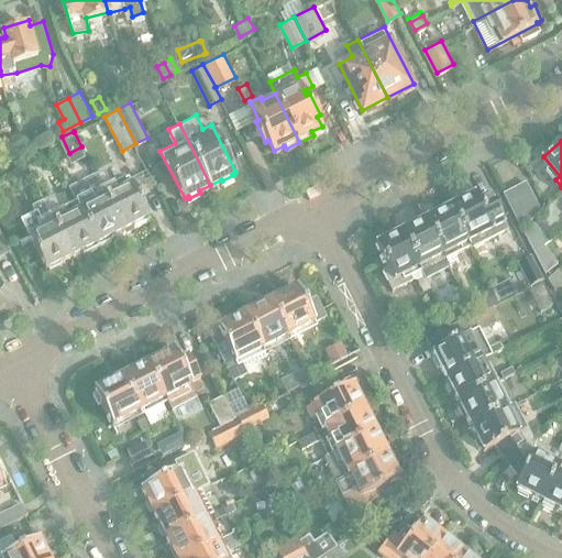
[(149,215),(129,174),(112,182),(105,167),(101,168),(101,167),(95,171),(123,228),(134,222),(135,225),(146,218),(146,216),(149,215)]
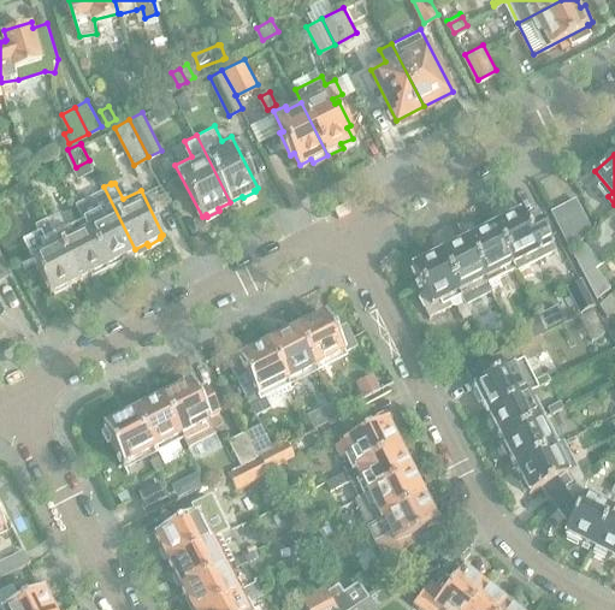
[(135,249),(104,187),(75,202),(83,219),(107,267),(124,259),(123,255),(135,249)]
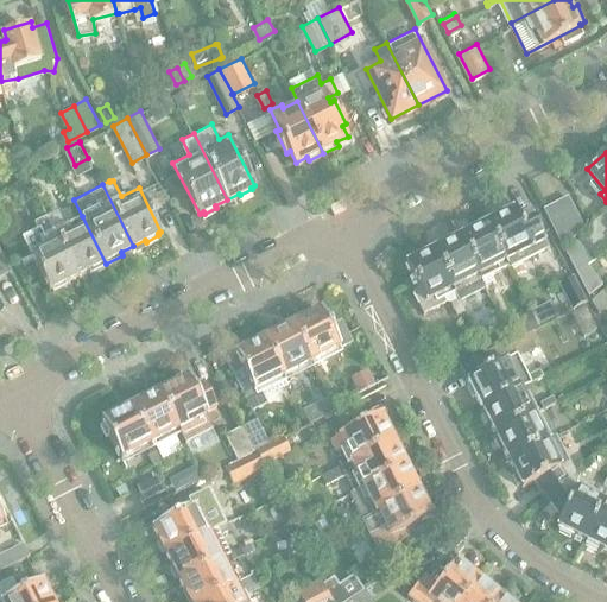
[(585,225),(568,192),(544,206),(563,242),(585,225)]
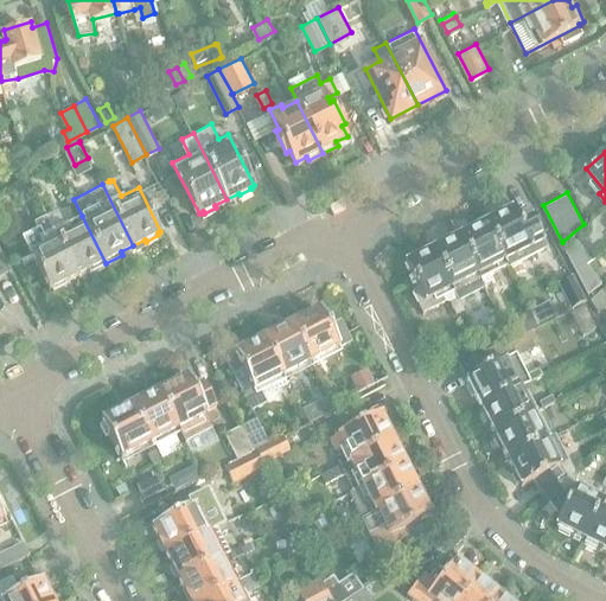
[(528,208),(517,213),(512,205),(486,219),(505,257),(508,262),(509,264),(547,244),(528,208)]
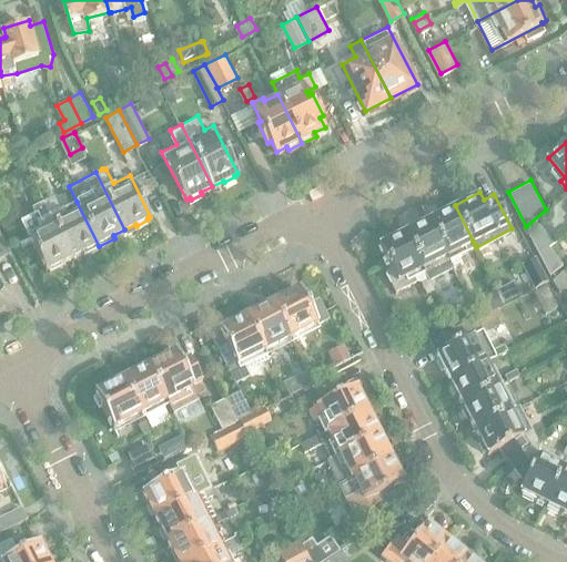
[(99,246),(77,202),(62,210),(54,193),(43,198),(47,205),(72,255),(83,251),(84,254),(99,246)]
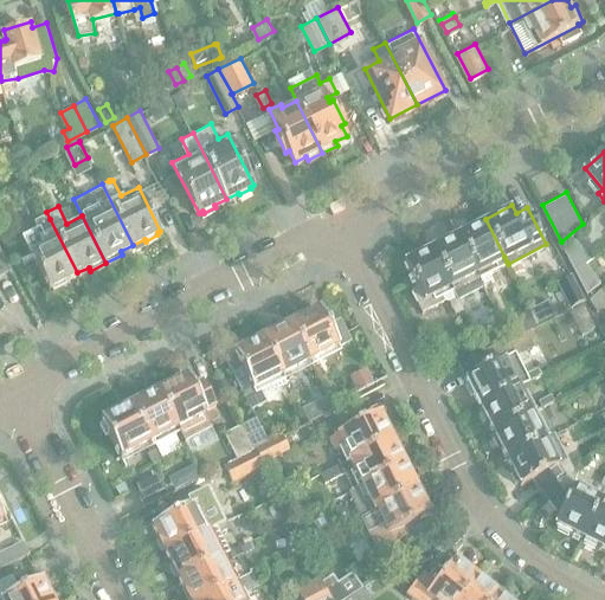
[(77,272),(50,219),(23,234),(27,243),(27,244),(50,286),(52,285),(53,288),(66,281),(65,279),(77,272)]
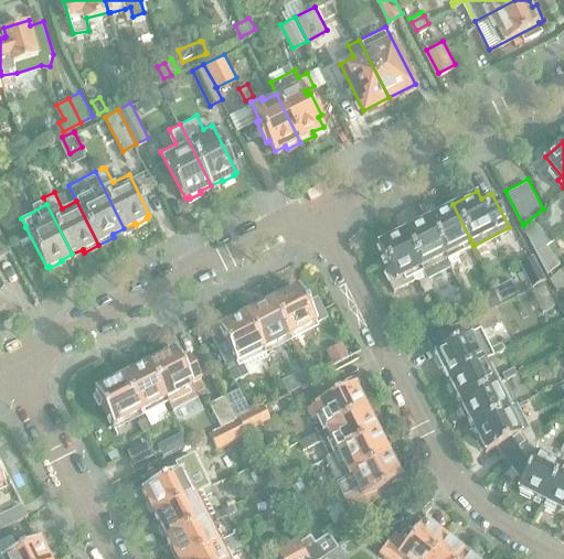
[(470,239),(453,204),(427,216),(446,253),(450,261),(450,262),(459,258),(456,251),(472,244),(470,239)]
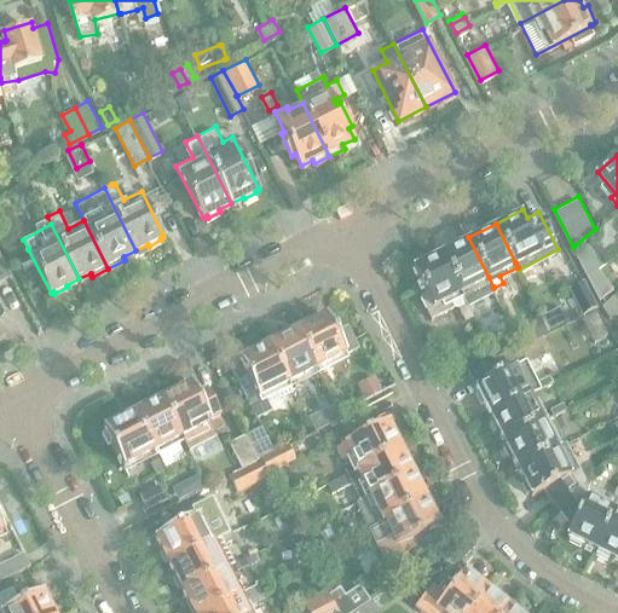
[(489,277),(468,237),(440,252),(461,290),(466,300),(467,304),(495,290),(494,287),(489,277)]
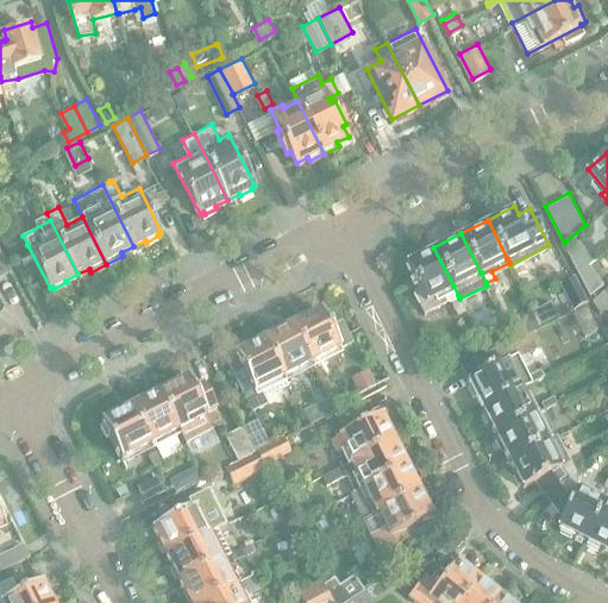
[(594,258),(578,238),(566,247),(578,271),(589,262),(594,258)]
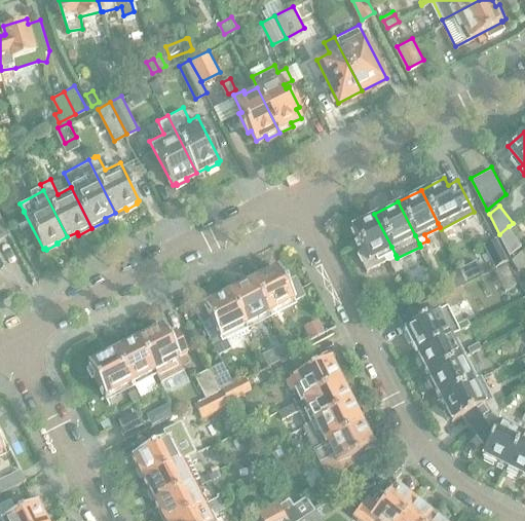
[(0,237),(9,233),(0,214),(0,237)]
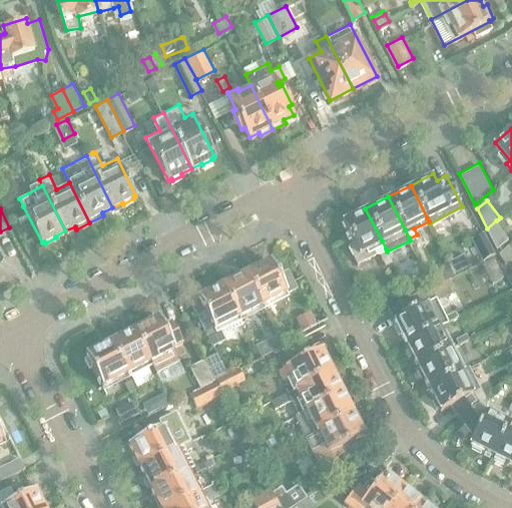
[(382,240),(365,208),(343,219),(353,241),(349,243),(358,262),(376,251),(373,245),(382,240)]
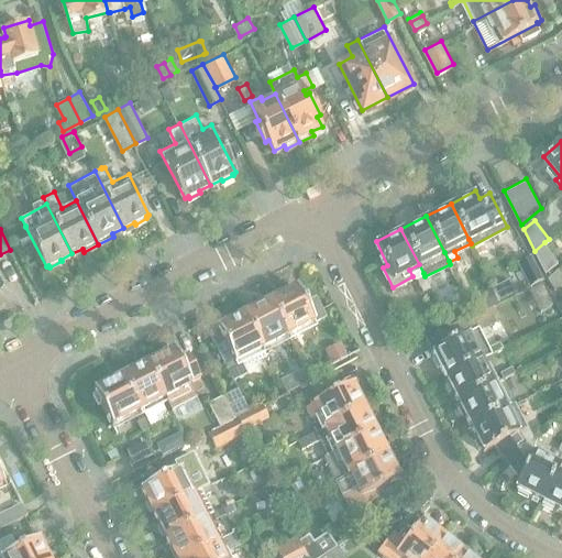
[(559,260),(544,242),(535,251),(546,271),(546,270),(559,260)]
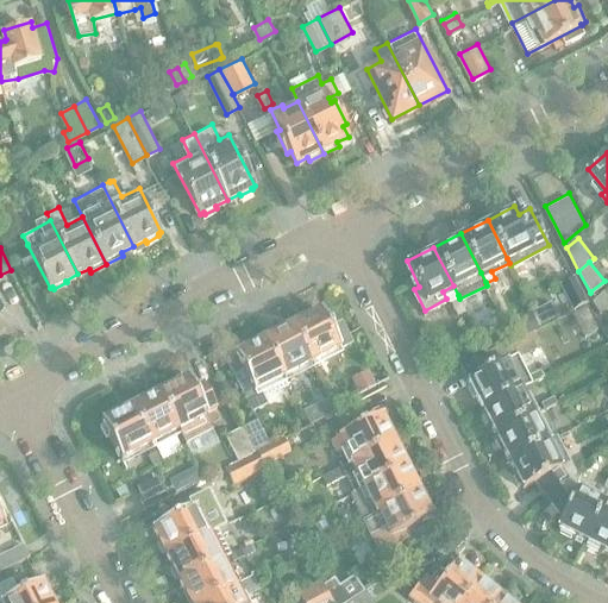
[(588,300),(575,272),(561,281),(574,307),(588,300)]
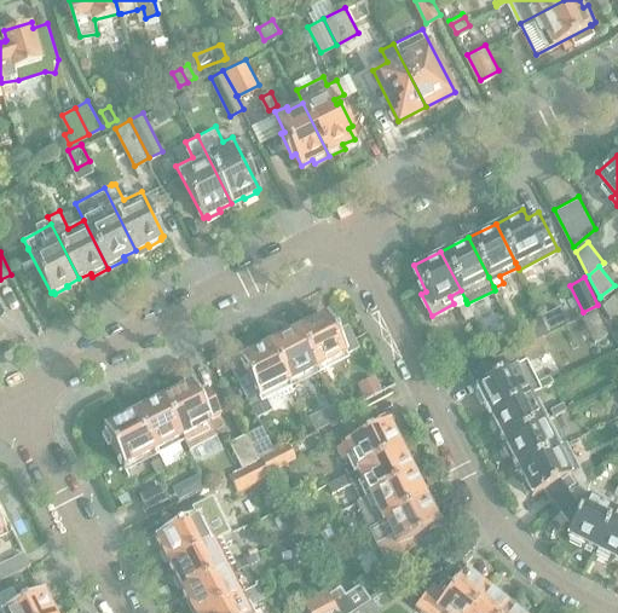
[(617,307),(617,296),(614,293),(602,302),(611,316),(617,312),(617,307)]
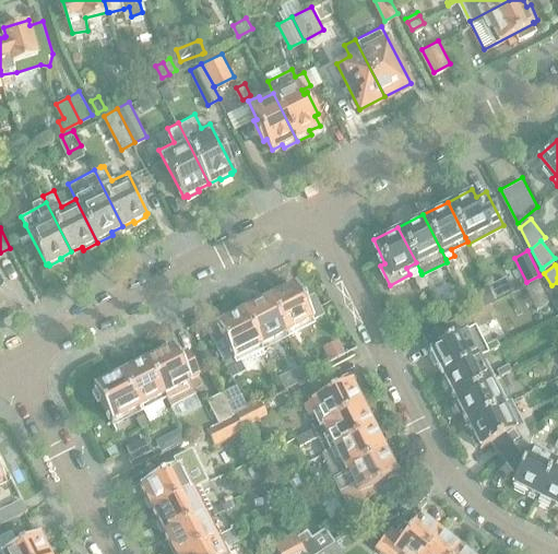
[(422,274),(420,271),(415,274),(420,287),(427,284),(422,274)]
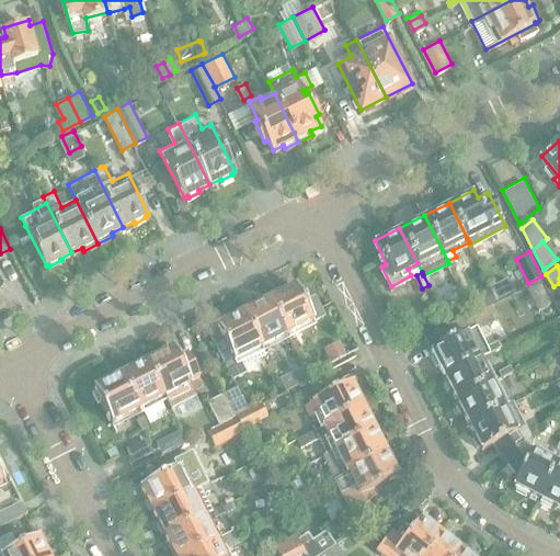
[(323,315),(315,296),(305,302),(295,283),(283,290),(282,287),(272,293),(273,295),(270,296),(288,332),(323,315)]
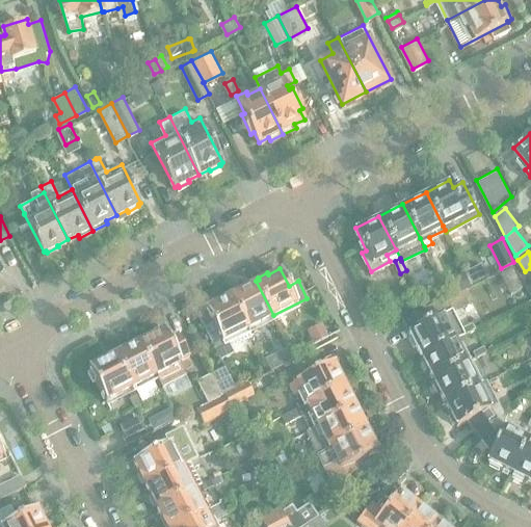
[(273,315),(256,281),(244,287),(243,285),(233,290),(234,292),(231,293),(247,328),(273,315)]
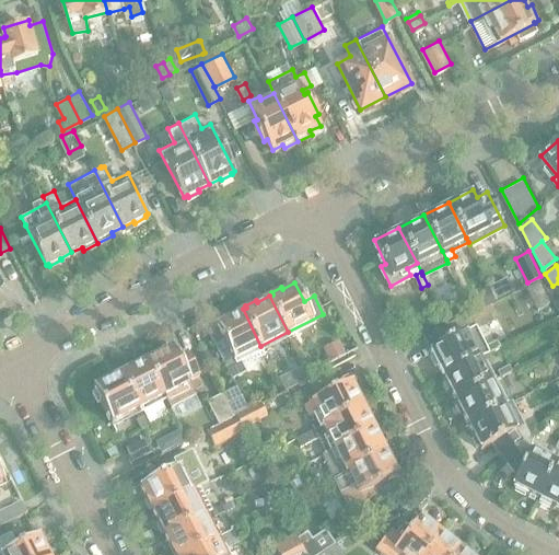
[(260,346),(243,309),(216,323),(217,324),(209,328),(218,346),(232,376),(246,368),(244,362),(264,353),(260,346)]
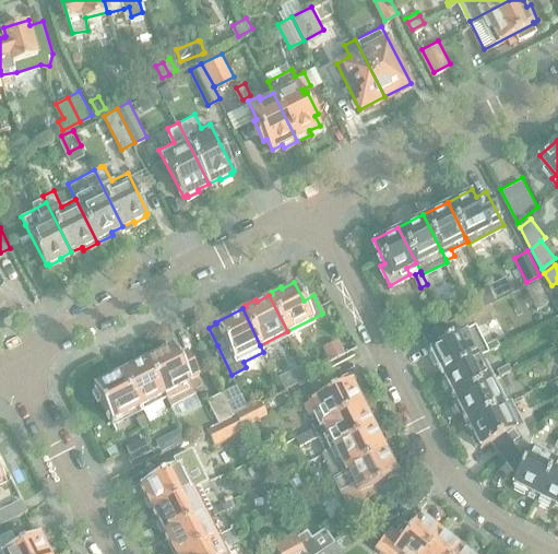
[(488,349),(469,311),(442,323),(424,333),(442,372),(478,353),(488,349)]
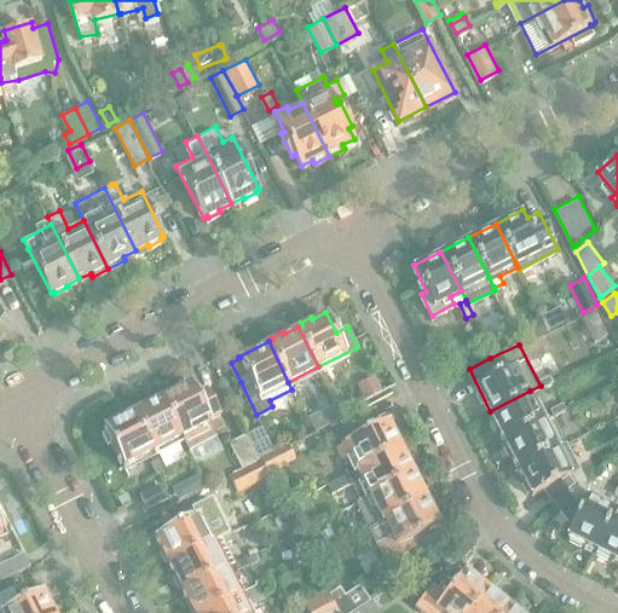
[(553,380),(567,372),(564,365),(537,380),(539,382),(541,386),(553,380)]
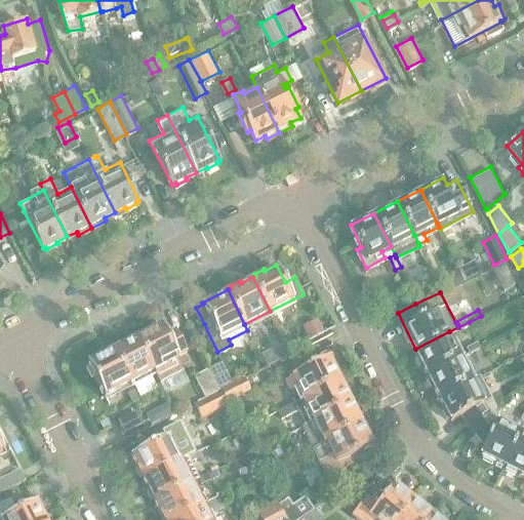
[(317,317),(305,323),(311,334),(312,334),(322,328),(317,317)]
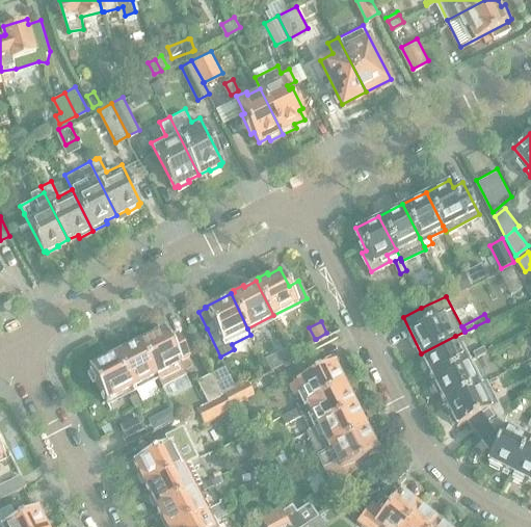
[(187,371),(164,327),(153,333),(152,331),(141,336),(142,338),(140,340),(157,371),(162,384),(187,371)]
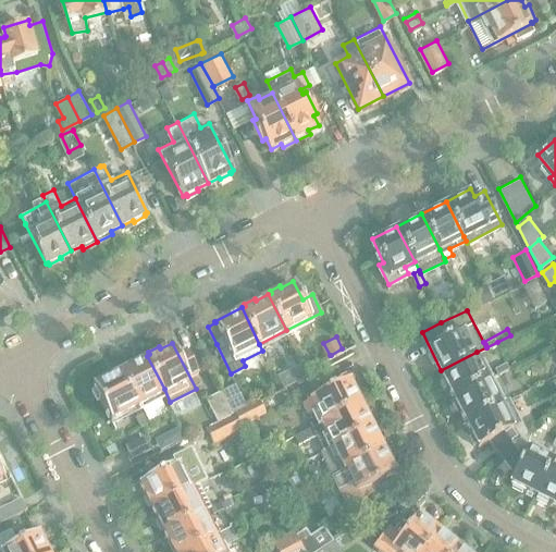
[(489,377),(477,352),(441,370),(443,373),(441,375),(446,385),(448,383),(453,394),(489,377)]
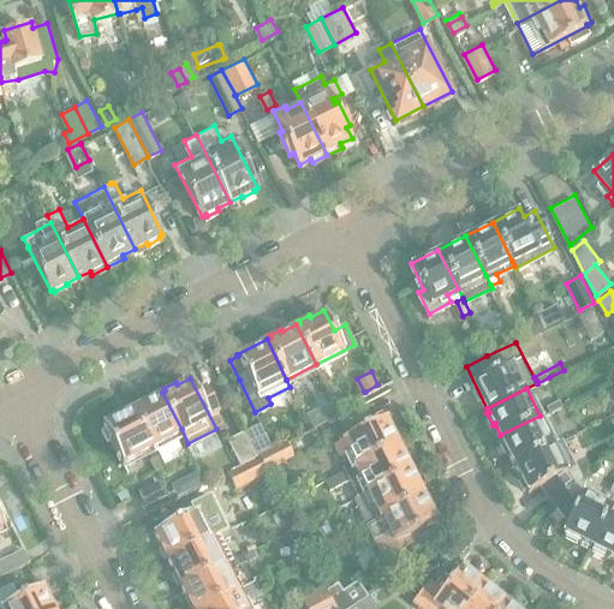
[(182,429),(162,393),(148,399),(147,398),(135,404),(136,405),(132,407),(151,445),(182,429)]
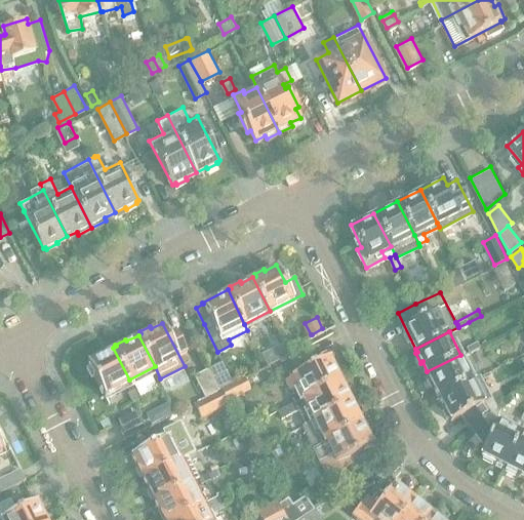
[(470,351),(481,345),(478,338),(467,345),(470,350),(470,351)]
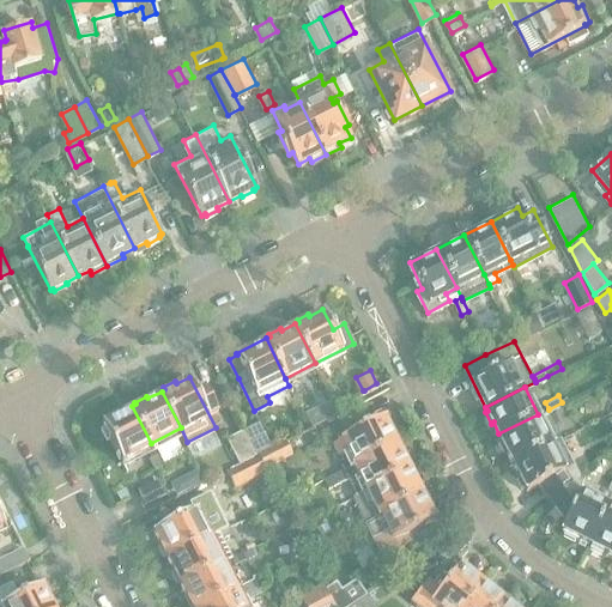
[(321,402),(307,410),(313,424),(328,416),(321,402)]
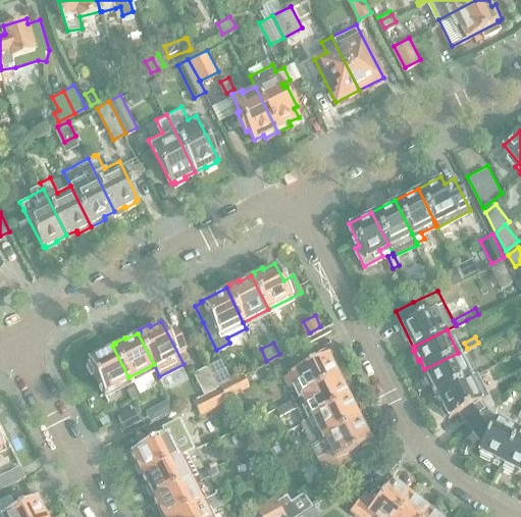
[(128,377),(112,346),(88,359),(89,361),(87,362),(92,371),(93,370),(104,390),(128,377)]
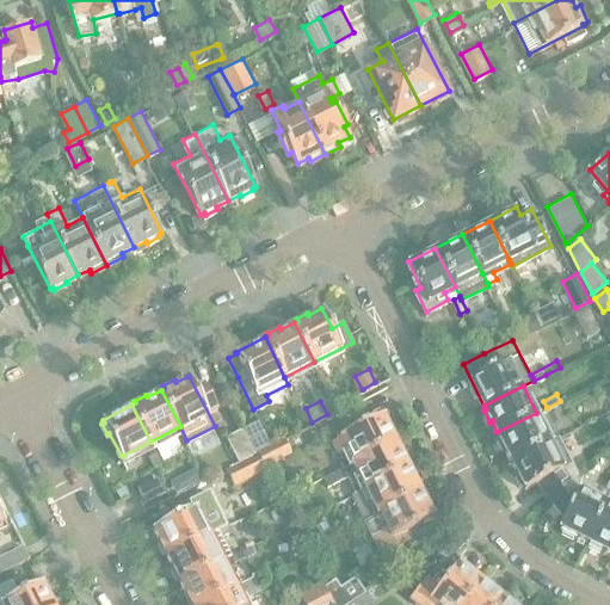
[(560,433),(547,408),(547,407),(536,413),(497,432),(499,436),(497,437),(503,449),(505,448),(511,458),(549,439),(560,433)]
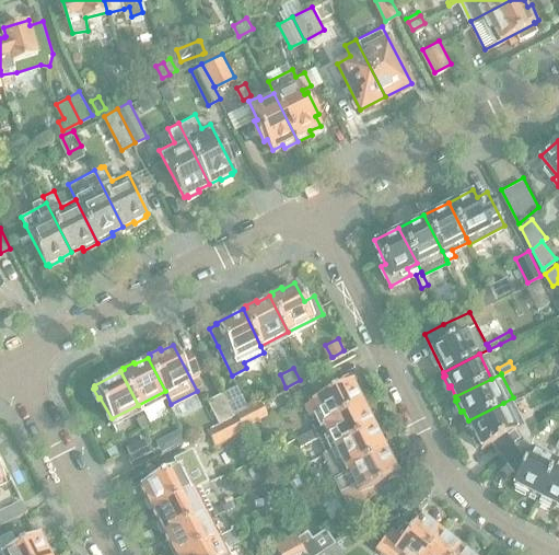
[(363,404),(351,379),(304,403),(310,413),(318,408),(325,423),(363,404)]
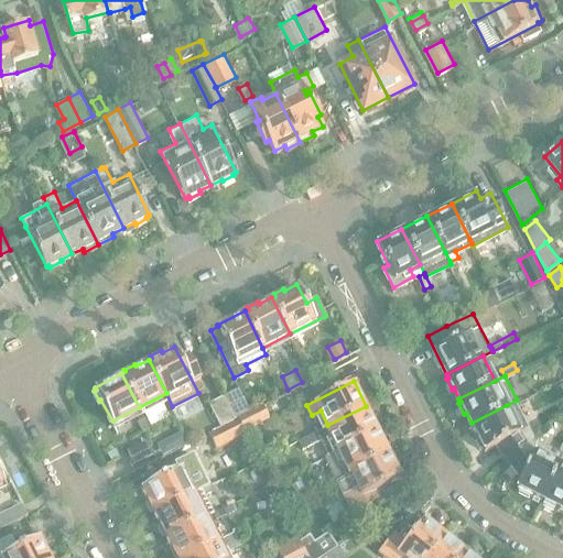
[(249,409),(237,384),(225,391),(237,416),(249,409)]
